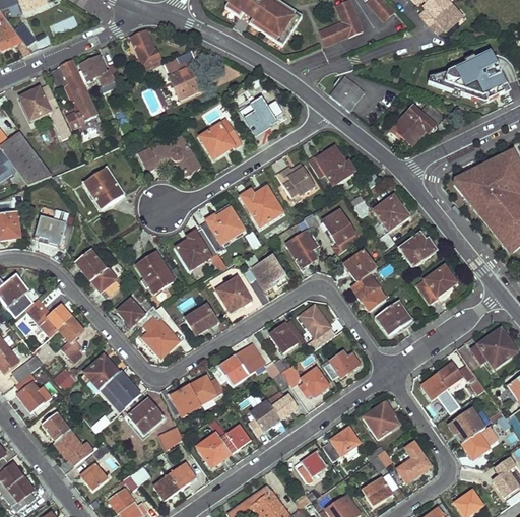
[(48,1),(47,0),(0,0),(2,6),(18,0),(23,11),(48,1)]
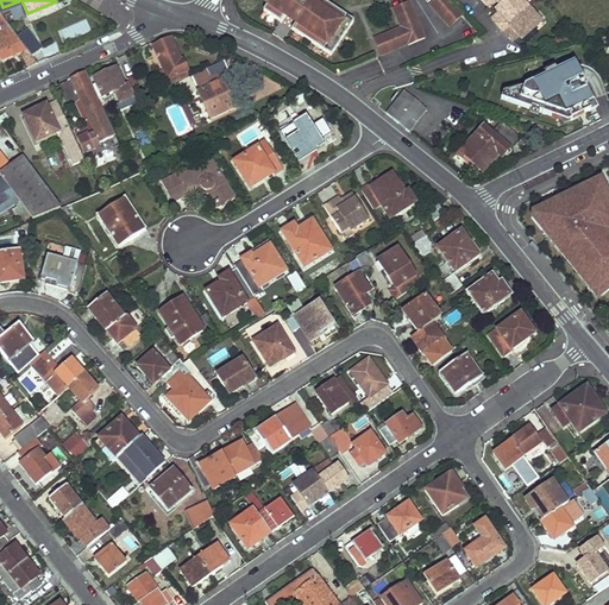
[(280,19),(283,14),(290,4),(288,1),(288,0),(267,0),(265,2),(267,2),(263,8),(280,19)]
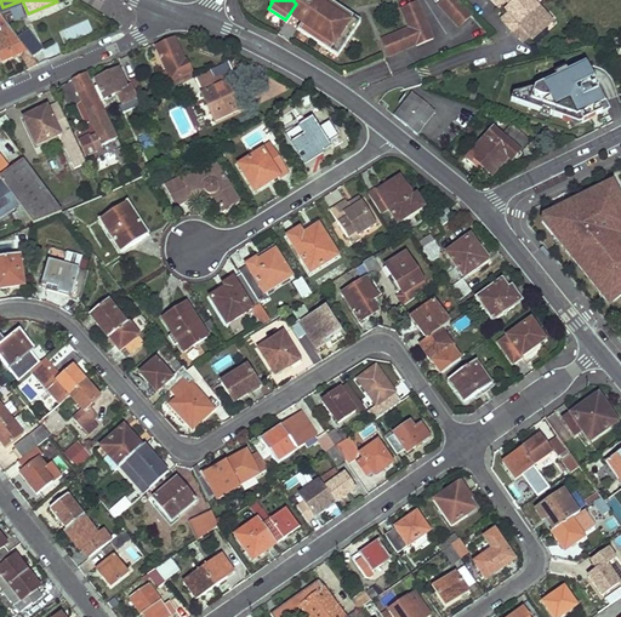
[(296,4),(289,15),(301,23),(308,12),(312,13),(315,7),(313,5),(315,0),(294,0),(294,1),(296,4)]
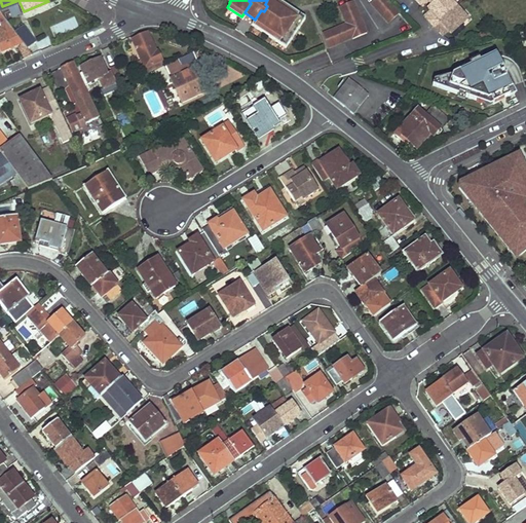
[(286,46),(288,43),(306,16),(280,0),(267,0),(265,4),(267,6),(264,11),(261,10),(255,20),(252,24),(275,39),(286,46)]
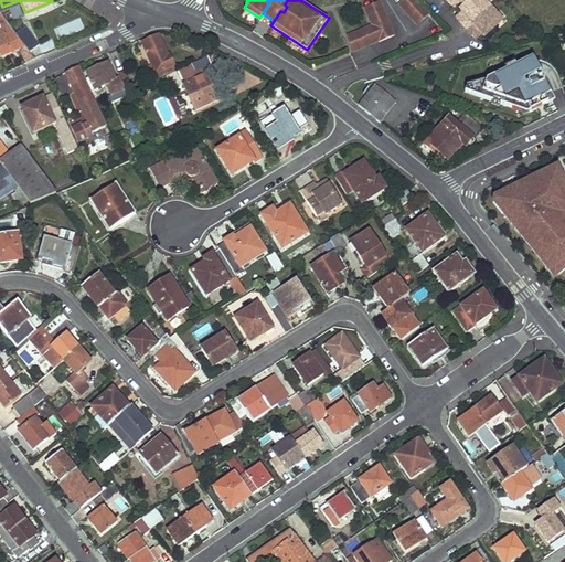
[(376,0),(366,4),(373,23),(349,33),(355,49),(380,38),(381,40),(396,33),(383,0),(376,0)]
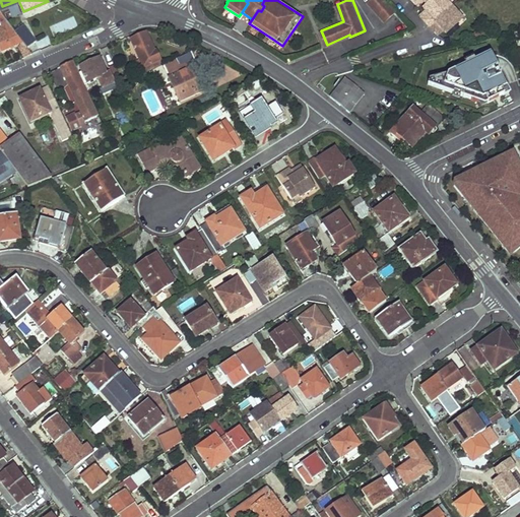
[(396,10),(387,0),(370,0),(368,2),(385,21),(396,10)]
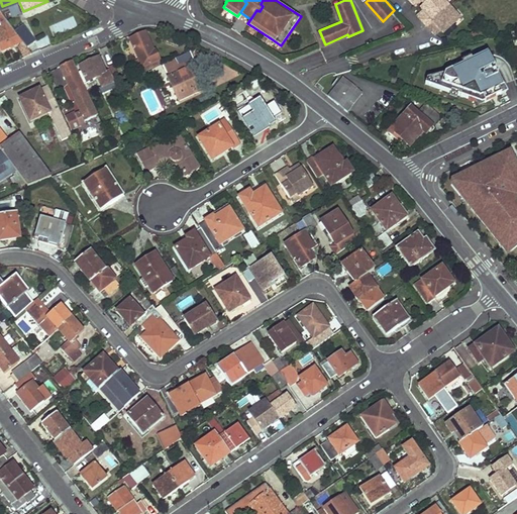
[(428,0),(424,3),(422,6),(424,8),(421,11),(424,14),(421,16),(433,29),(436,27),(439,31),(442,28),(444,30),(460,16),(445,0),(428,0)]
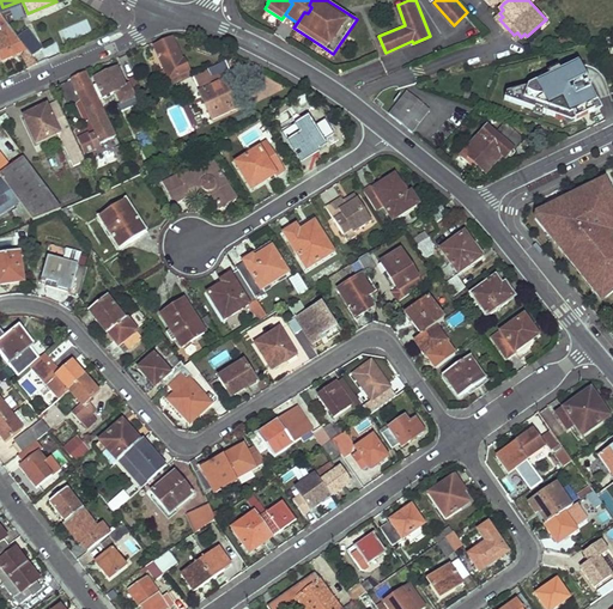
[(0,24),(4,30),(10,38),(16,34),(2,17),(0,13),(0,24)]
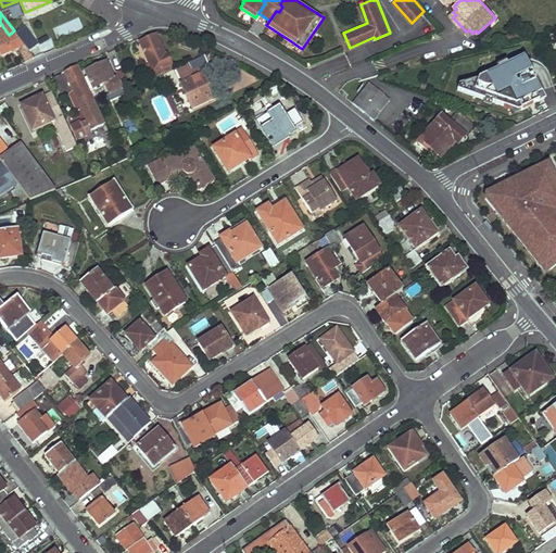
[(59,36),(83,25),(78,14),(53,25),(59,36)]
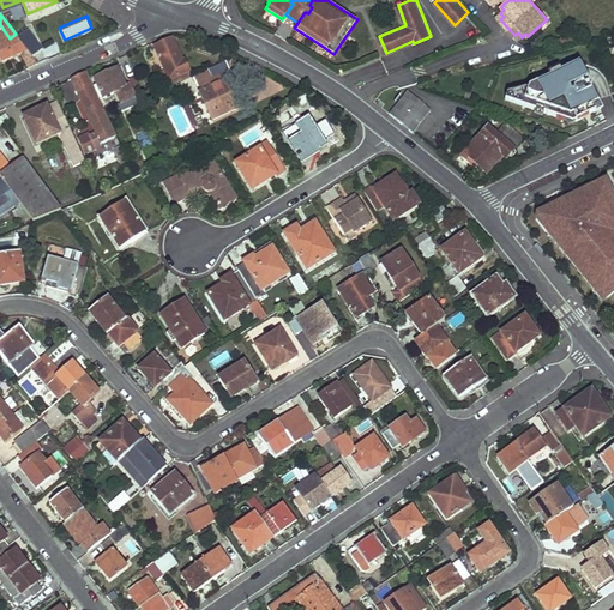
[(16,34),(26,47),(31,54),(42,46),(26,25),(22,30),(16,34)]
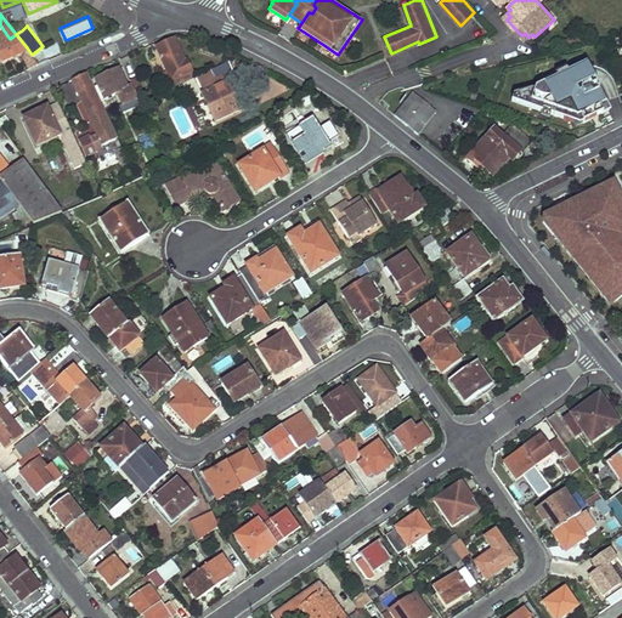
[(0,30),(0,58),(17,51),(27,47),(16,34),(10,39),(4,30),(0,30)]
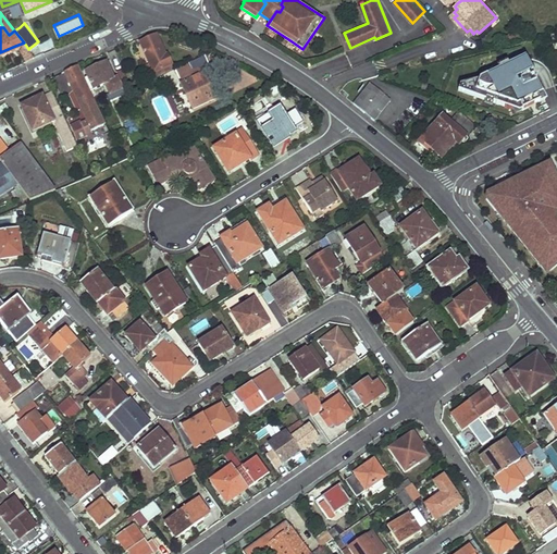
[(140,39),(153,70),(172,61),(168,51),(165,52),(157,32),(140,39)]
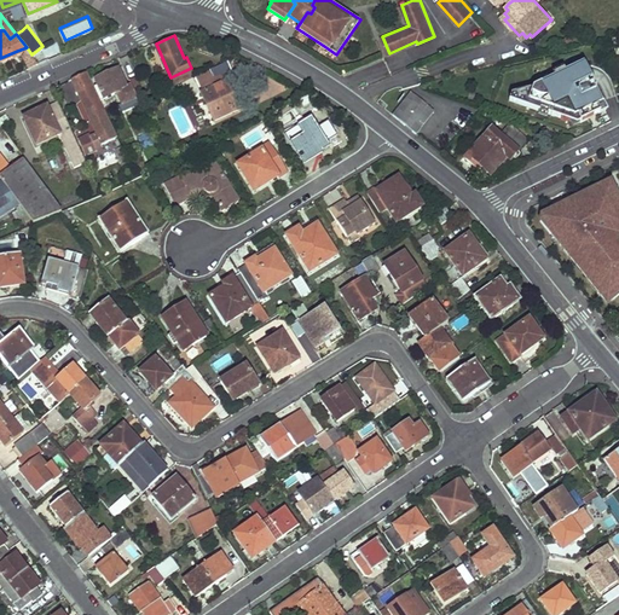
[(27,47),(17,51),(28,65),(38,62),(32,54),(27,47)]
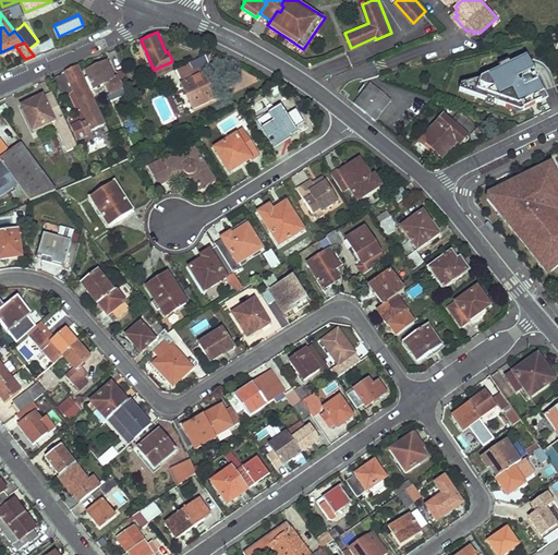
[(111,58),(120,77),(125,89),(131,86),(112,47),(107,49),(111,58)]
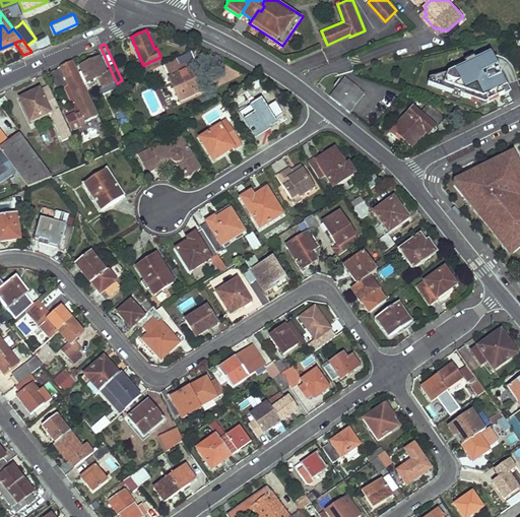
[(169,76),(180,99),(200,88),(191,68),(204,61),(201,55),(195,56),(192,49),(176,56),(180,63),(168,68),(171,75),(169,76)]
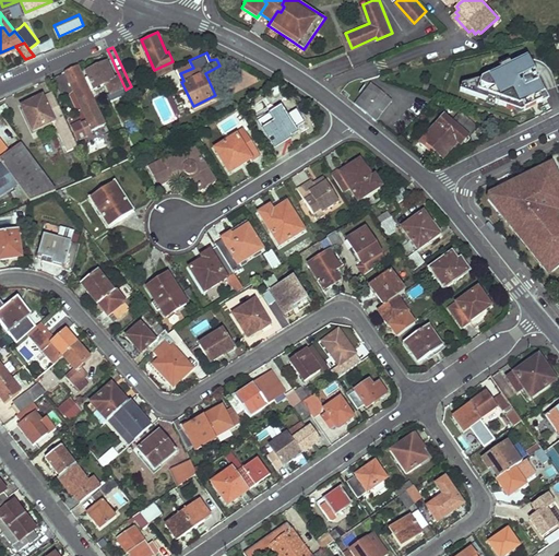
[(461,83),(459,87),(513,106),(515,105),(521,102),(524,107),(524,108),(531,105),(528,98),(544,91),(526,55),(480,78),(461,83)]
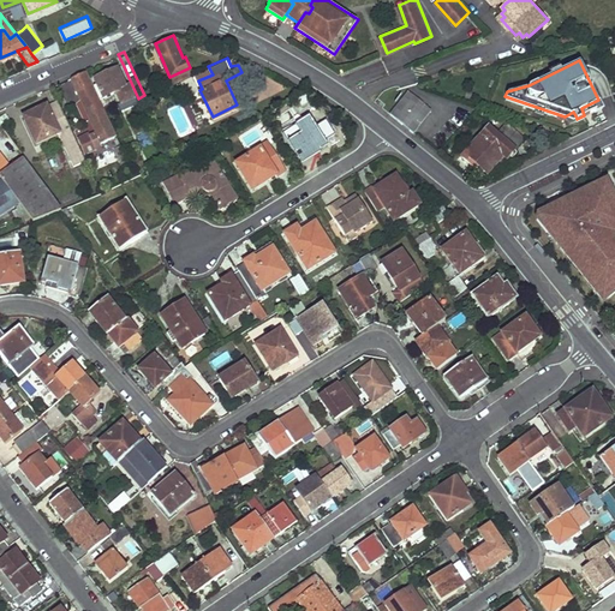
[(117,66),(125,84),(126,88),(132,85),(123,64),(117,66)]
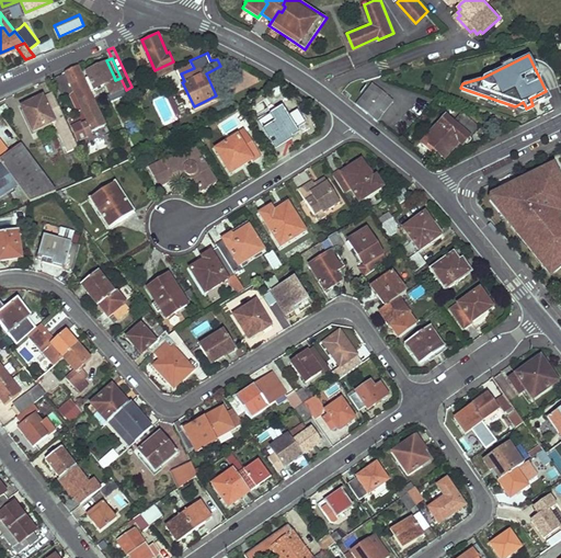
[(86,69),(93,87),(114,77),(106,60),(86,69)]
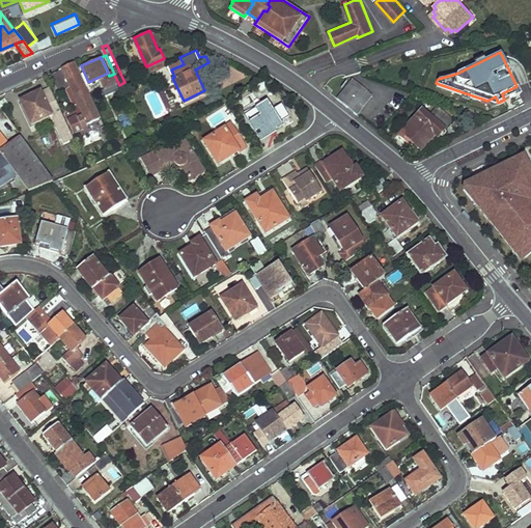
[(168,62),(171,70),(184,64),(179,57),(168,62)]
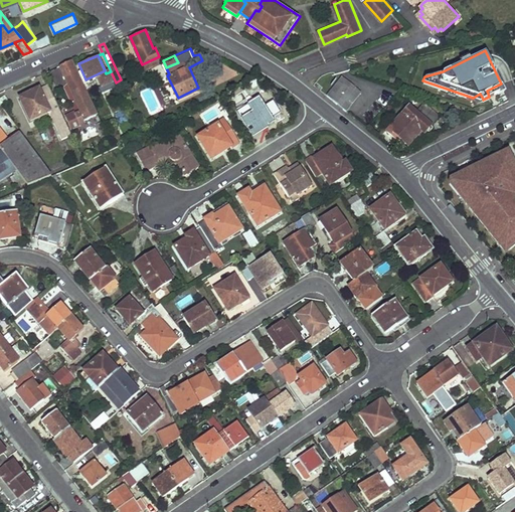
[(60,62),(86,118),(90,116),(98,113),(71,57),(60,62)]
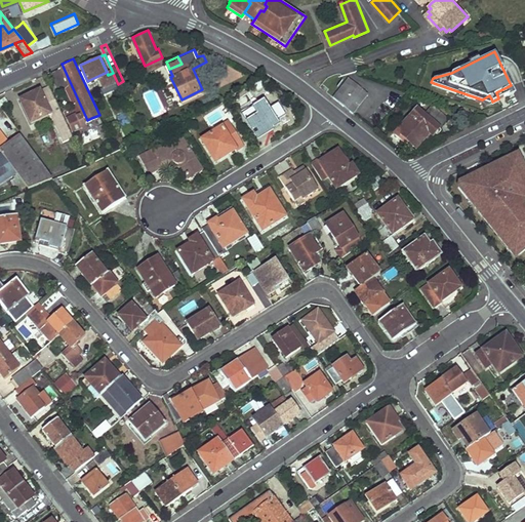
[(368,91),(345,83),(333,95),(353,112),(368,91)]
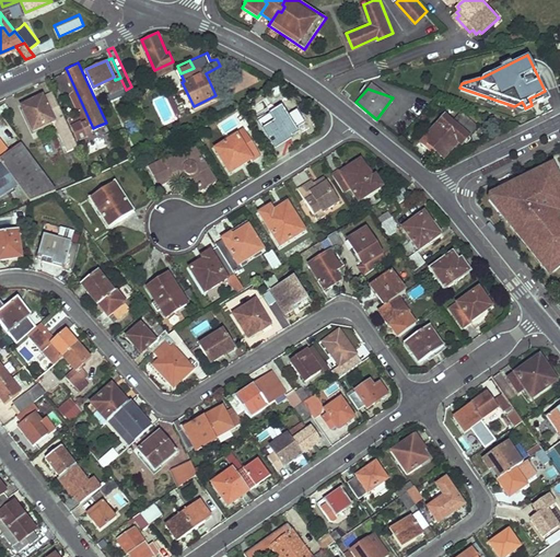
[(23,104),(35,129),(55,119),(69,149),(78,144),(51,90),(23,104)]
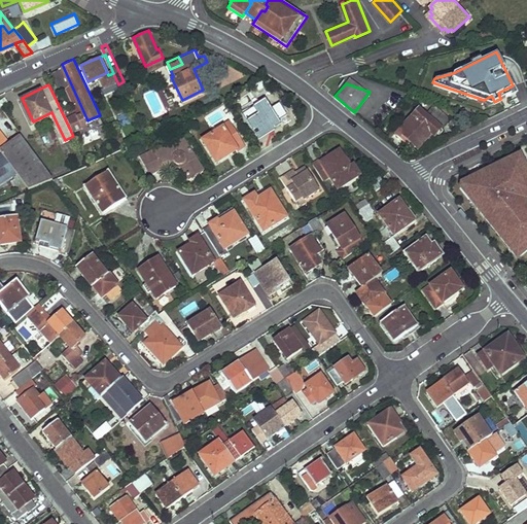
[(516,91),(513,85),(498,93),(500,99),(516,91)]
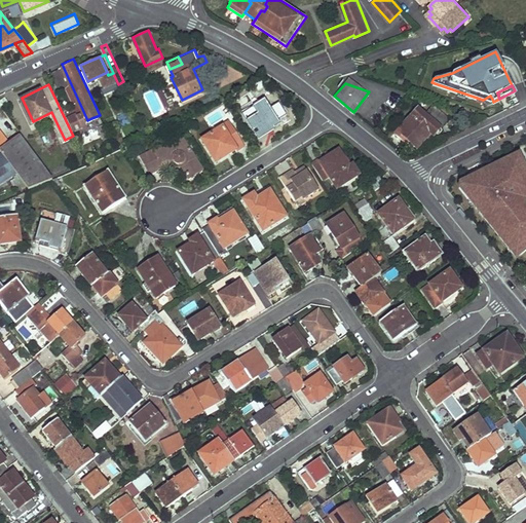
[(433,134),(449,116),(437,104),(433,104),(421,116),(415,110),(396,132),(405,141),(407,139),(416,146),(429,132),(433,134)]
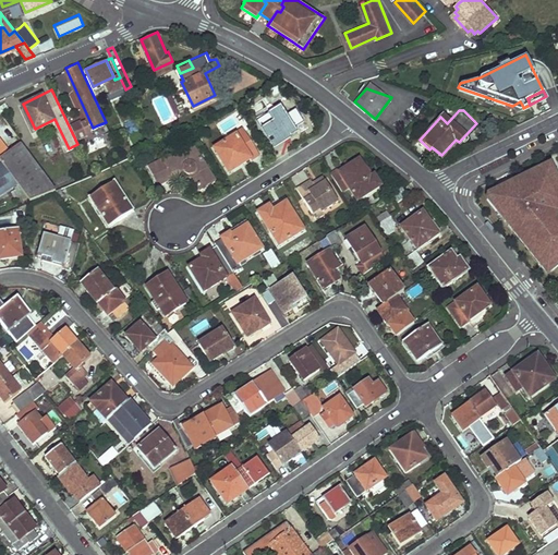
[(70,124),(76,136),(86,132),(81,119),(70,124)]
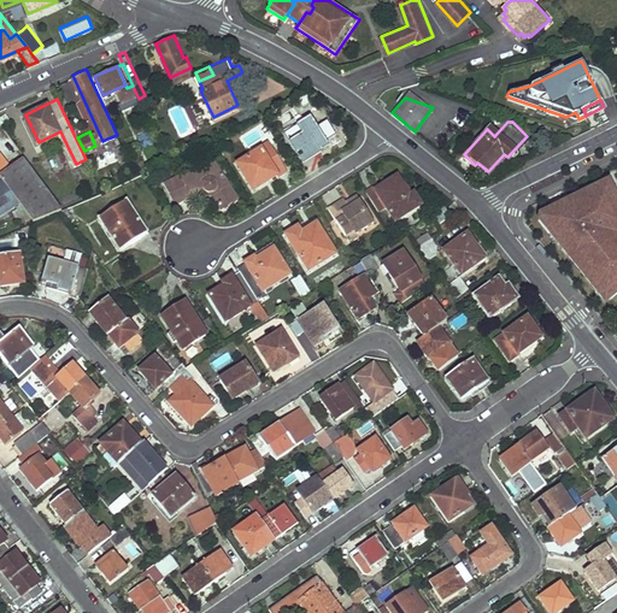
[(107,139),(111,148),(122,143),(118,134),(117,135),(107,139)]
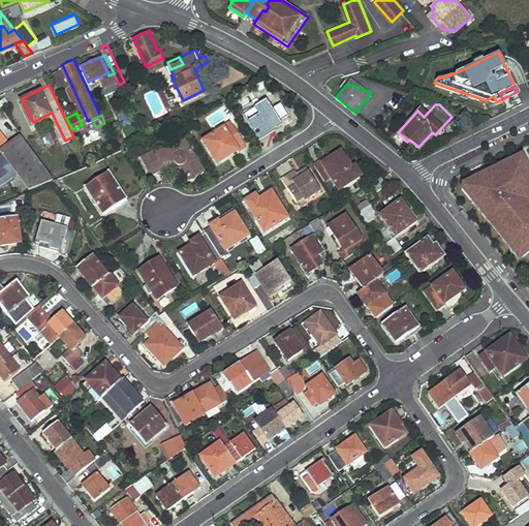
[(246,141),(230,117),(223,122),(224,124),(205,136),(218,156),(238,144),(239,145),(246,141)]
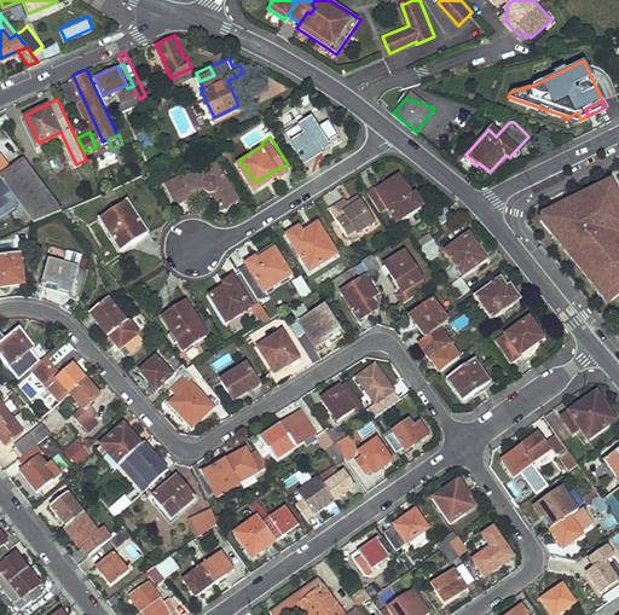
[(0,177),(18,202),(22,206),(33,221),(47,215),(63,209),(22,156),(10,166),(0,151),(0,177)]
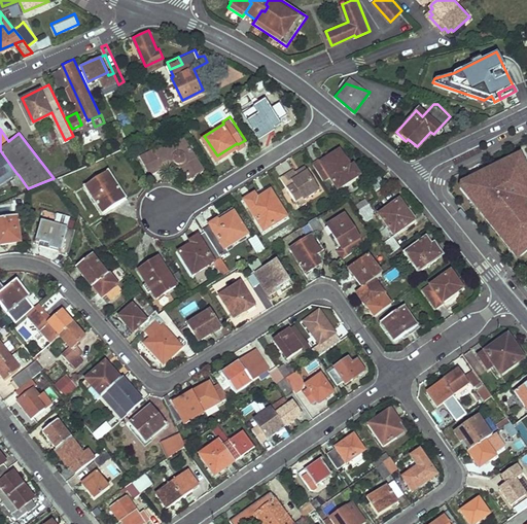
[(201,167),(181,131),(140,152),(149,171),(173,159),(179,161),(186,174),(201,167)]
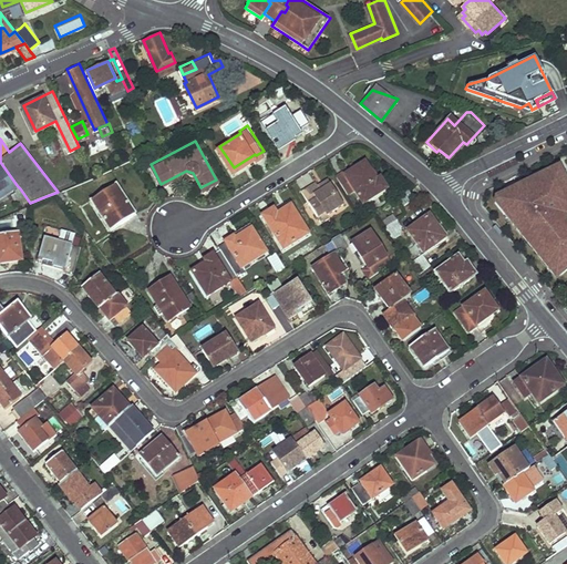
[(343,168),(337,173),(348,192),(356,186),(363,200),(387,185),(381,175),(377,177),(366,160),(346,171),(343,168)]
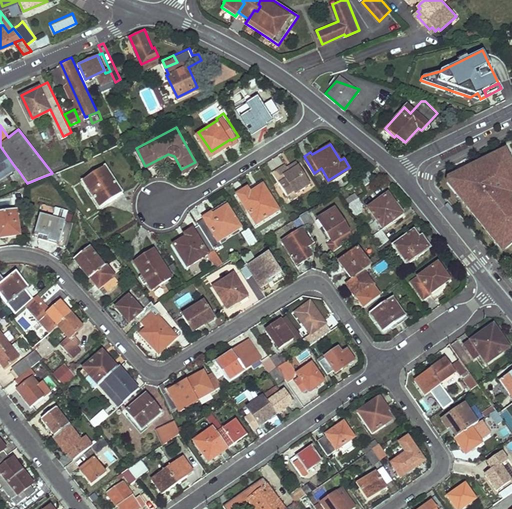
[(501,152),(502,154),(510,151),(506,144),(477,158),(479,162),(501,152)]
